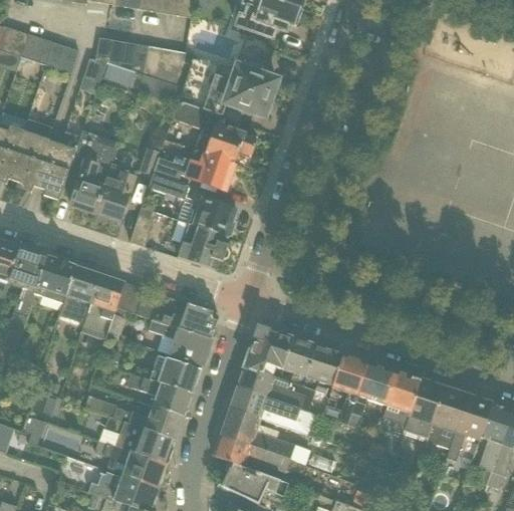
[(152,9),(153,0),(141,0),(140,7),(152,9)]
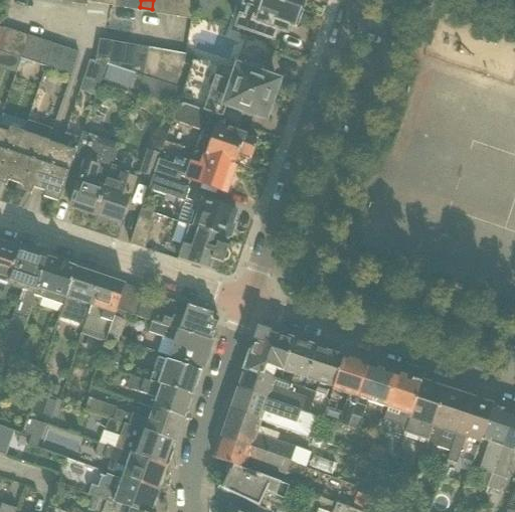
[(165,11),(167,0),(153,0),(152,9),(165,11)]
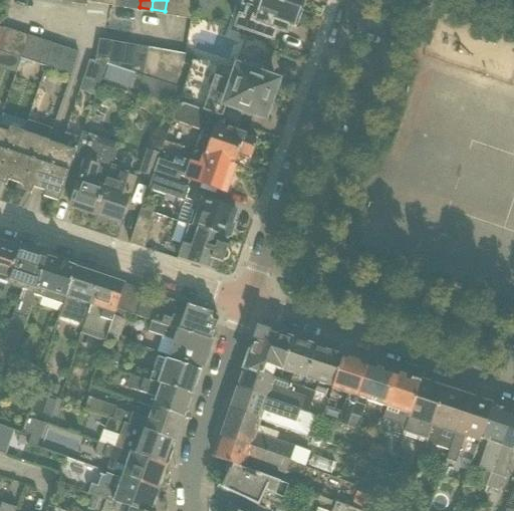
[(178,14),(180,0),(167,0),(165,11),(178,14)]
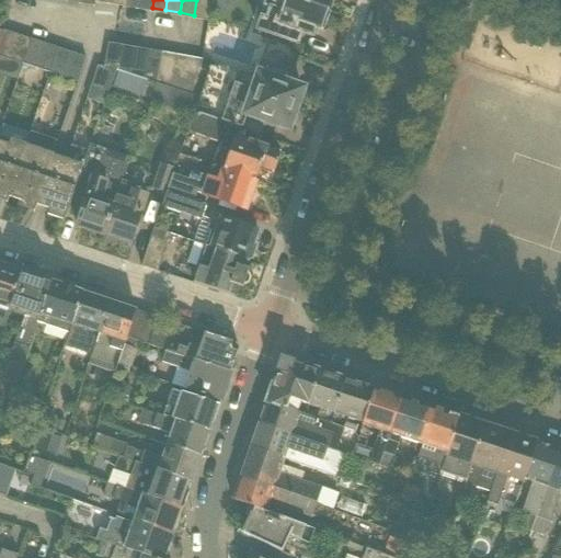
[(196,0),(194,15),(208,18),(212,0),(196,0)]
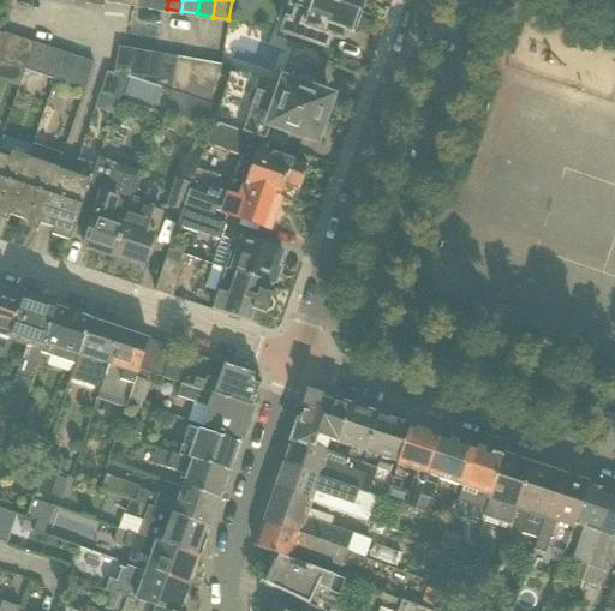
[(330,34),(342,37),(346,28),(354,30),(362,11),(328,0),(293,0),(292,4),(297,5),(292,19),(286,18),(282,30),(327,46),(330,34)]
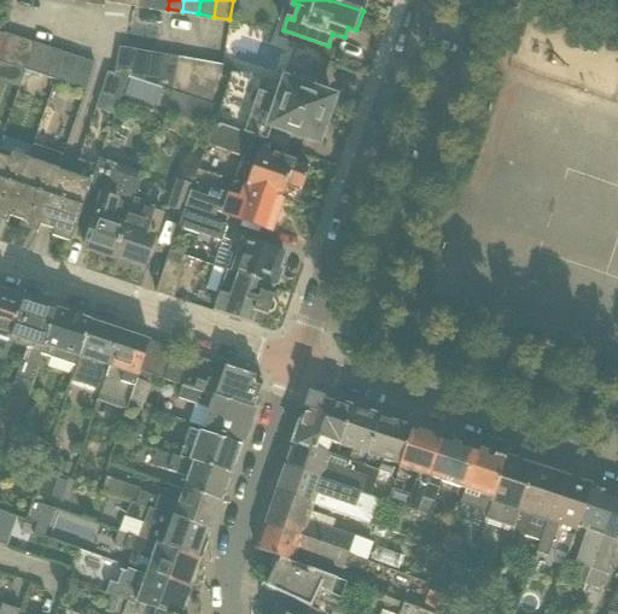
[(330,0),(363,11),(366,0),(330,0)]
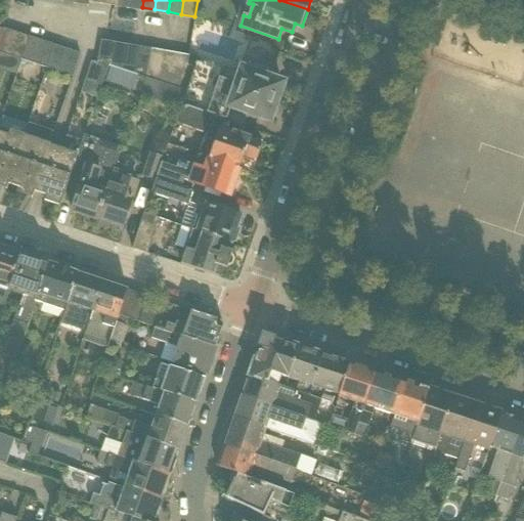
[(8,54),(16,30),(4,26),(3,28),(0,37),(0,60),(6,62),(8,54)]
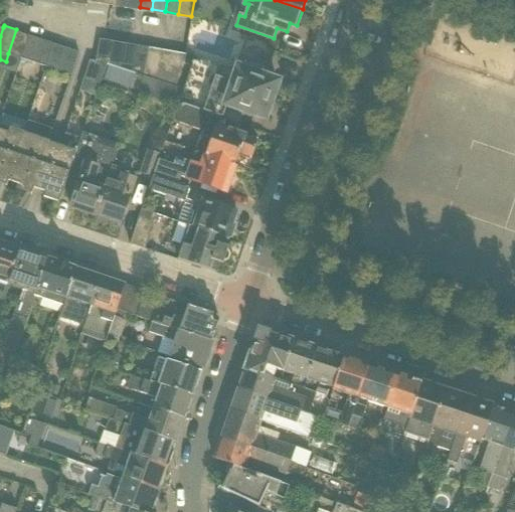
[(21,57),(29,33),(16,29),(8,53),(21,57)]
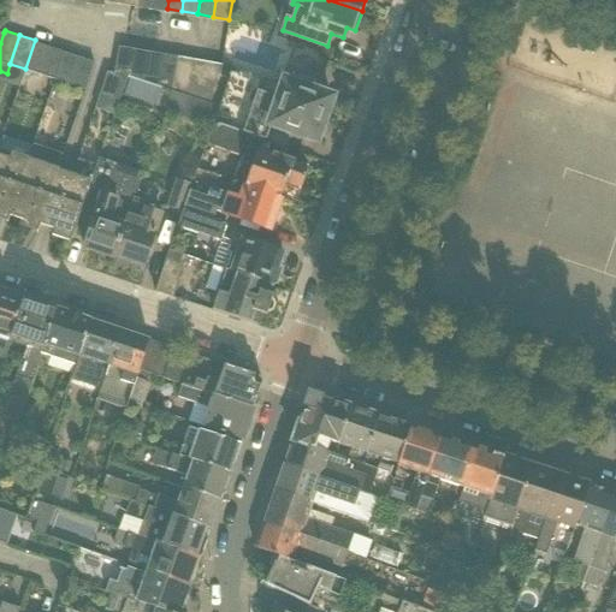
[(40,73),(49,45),(35,40),(25,69),(40,73)]
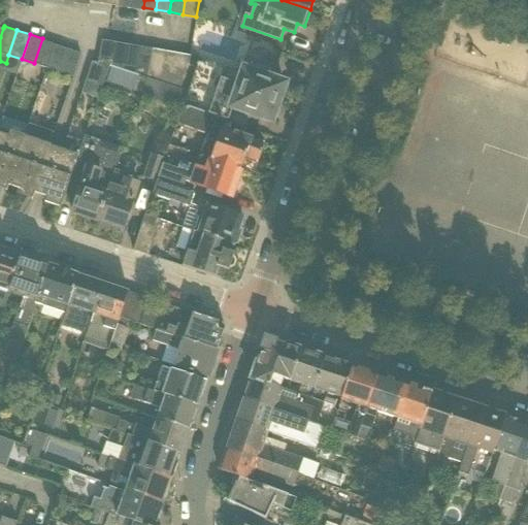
[(97,62),(92,61),(87,78),(103,85),(105,76),(109,64),(114,39),(101,37),(97,62)]
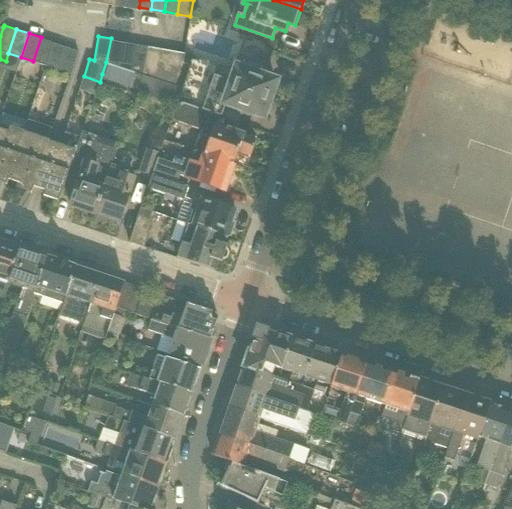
[(46,65),(53,41),(41,37),(33,61),(46,65)]
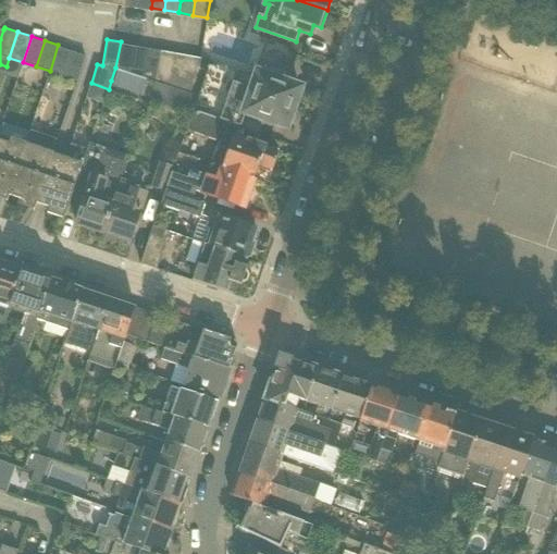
[(134,44),(121,41),(115,68),(128,72),(134,44)]
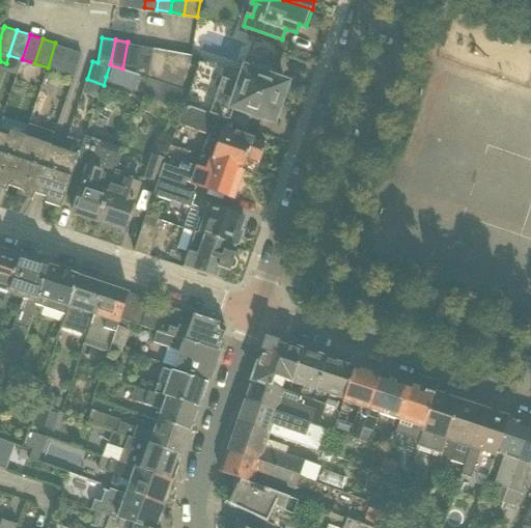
[(135,73),(140,44),(128,42),(122,68),(135,73)]
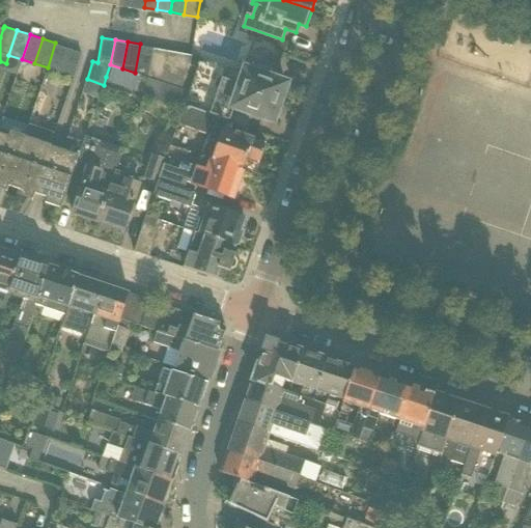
[(48,67),(59,72),(67,47),(55,43),(48,67)]
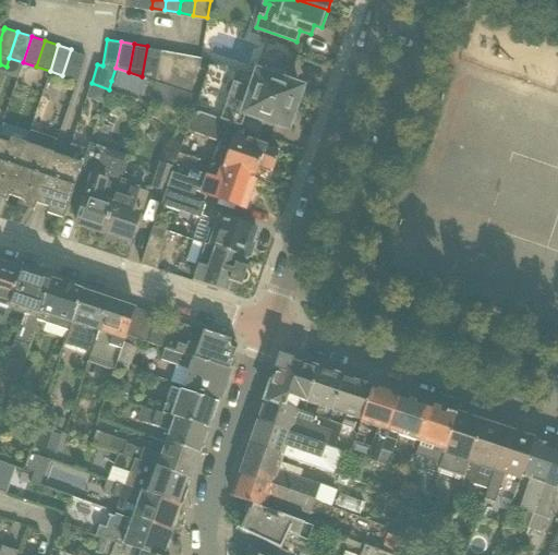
[(161,48),(147,46),(142,76),(154,81),(161,48)]
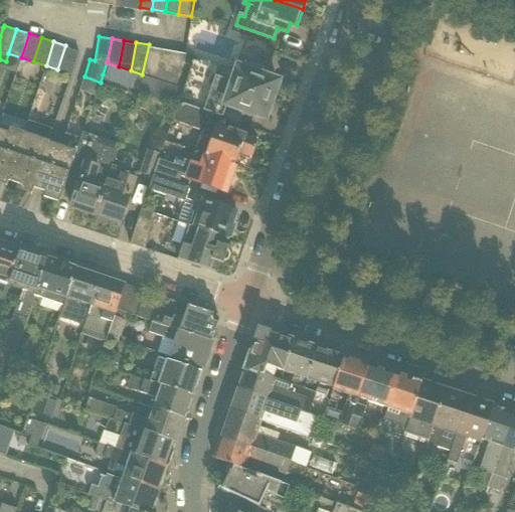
[(160,46),(149,44),(142,74),(155,78),(160,46)]
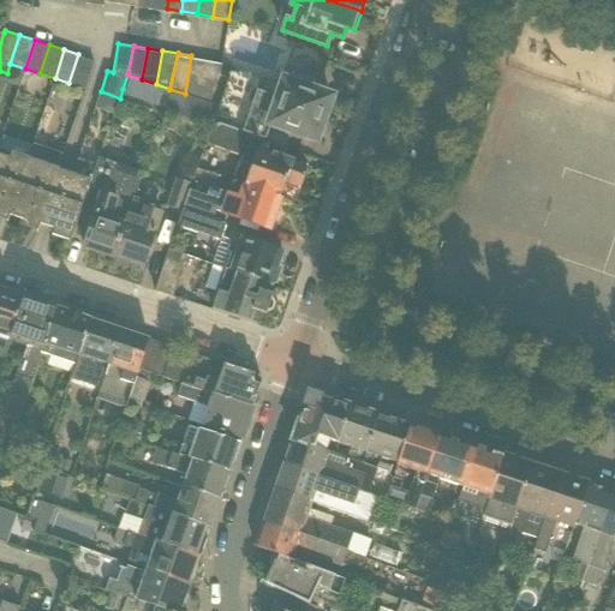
[(94,59),(78,54),(69,83),(84,89),(94,59)]
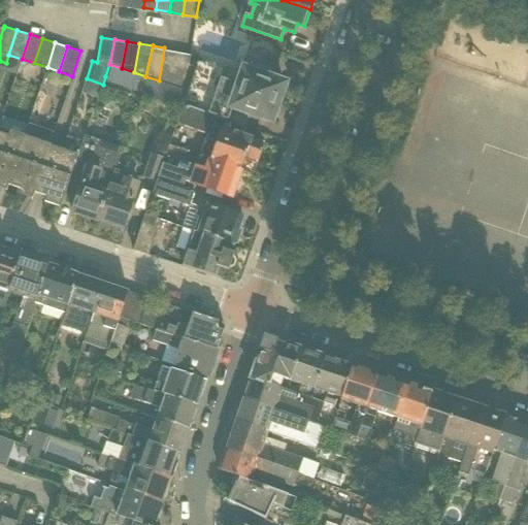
[(176,51),(164,47),(159,80),(163,83),(162,83),(171,85),(176,51)]
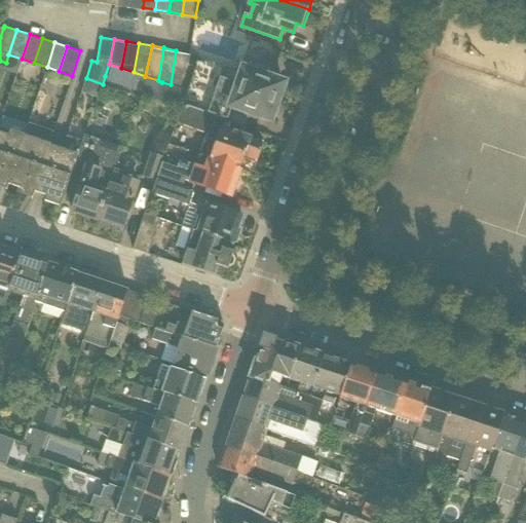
[(190,52),(176,50),(171,84),(187,90),(196,65),(188,62),(190,52)]
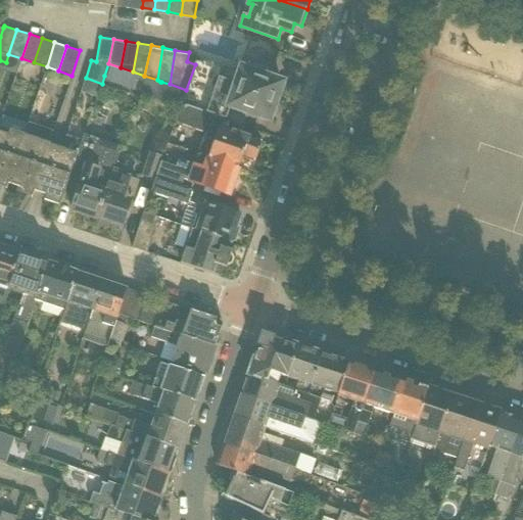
[(242,124),(246,110),(269,119),(282,82),(269,78),(273,65),(245,56),(236,84),(219,78),(223,66),(218,64),(214,61),(209,60),(205,60),(201,61),(196,60),(195,64),(186,90),(182,102),(185,104),(224,117),(242,124)]
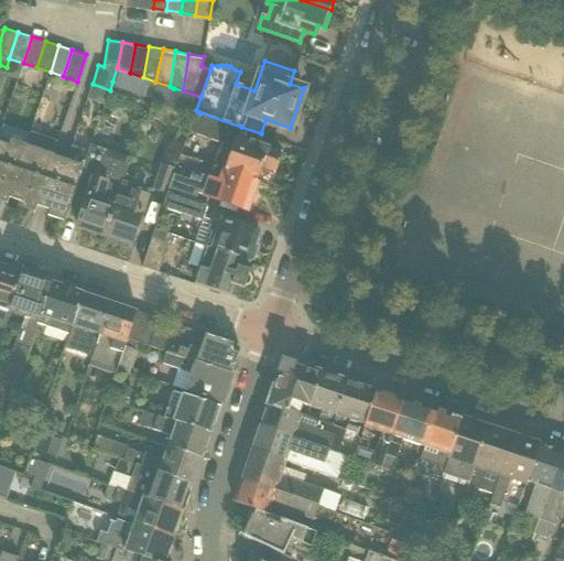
[(196,110),(201,97),(183,90),(173,88),(166,106),(194,115),(196,110)]
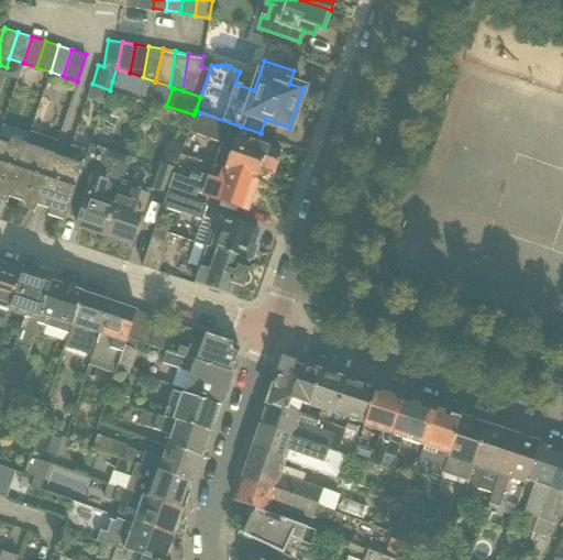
[(274,172),(282,152),(238,136),(241,127),(199,112),(194,131),(223,141),(221,146),(219,145),(213,163),(214,164),(257,178),(261,167),(274,172)]
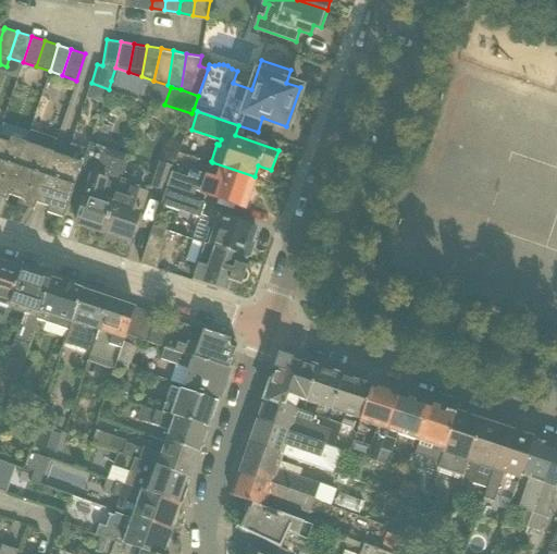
[(11,135),(9,143),(0,139),(0,189),(8,193),(25,142),(11,135)]
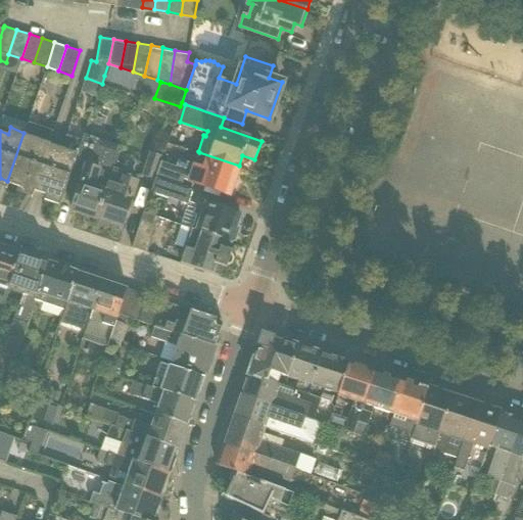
[(74,160),(86,164),(72,208),(96,217),(106,189),(108,181),(113,168),(120,150),(94,141),(96,136),(84,132),(81,138),(82,138),(74,160)]
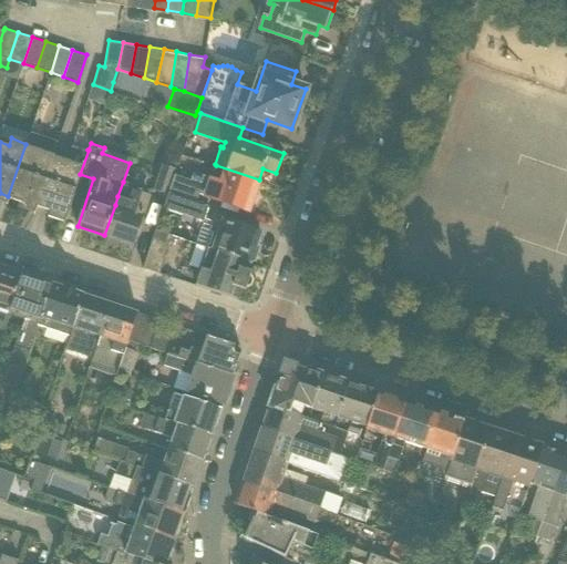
[(52,152),(26,144),(8,196),(6,203),(7,203),(9,197),(35,206),(52,160),(51,160),(53,153),(52,152)]
